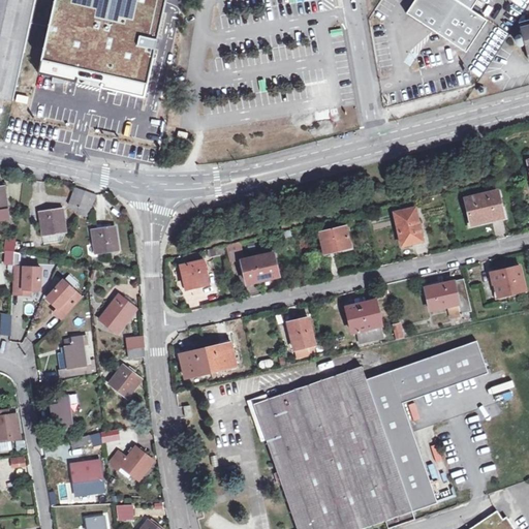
[(0,0),(0,97),(13,100),(35,0),(0,0)]
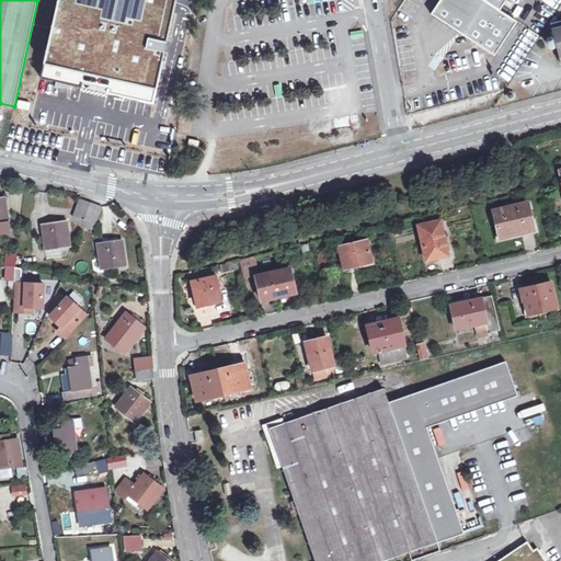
[(178,0),(58,0),(41,78),(153,103),(175,9),(178,0)]
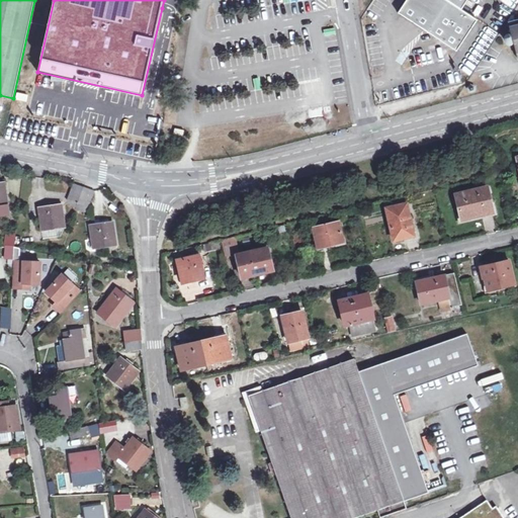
[(407,0),(399,13),(457,52),(478,19),(462,9),(467,0),(407,0)]
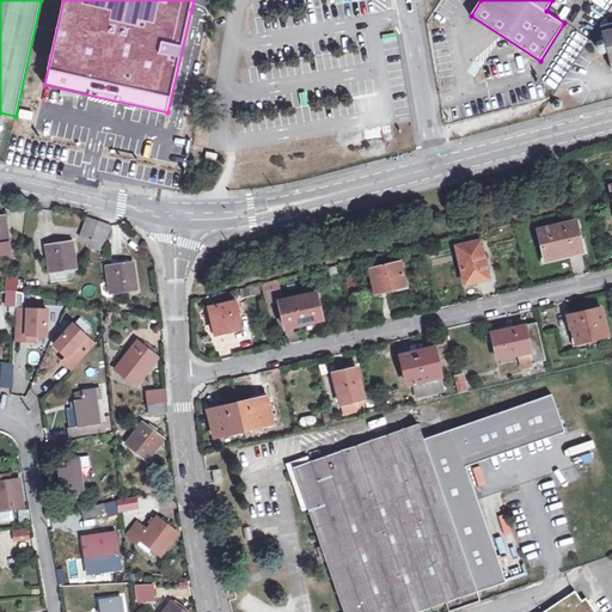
[(556,0),(552,0),(546,11),(564,23),(573,11),(556,0)]
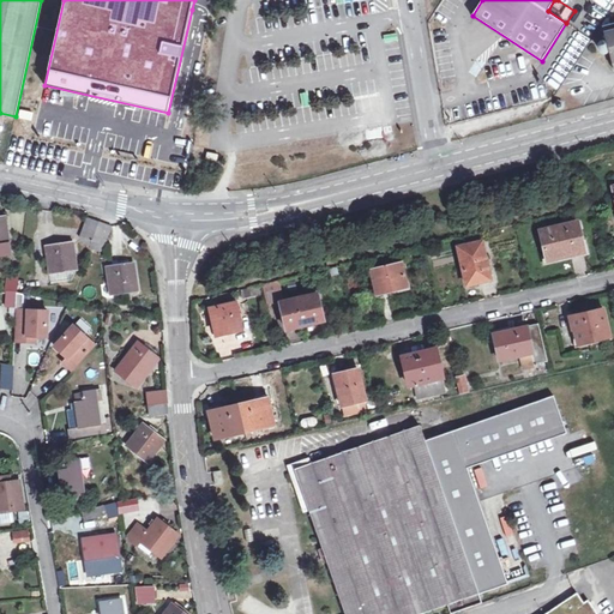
[(613,24),(603,26),(613,66),(613,24)]
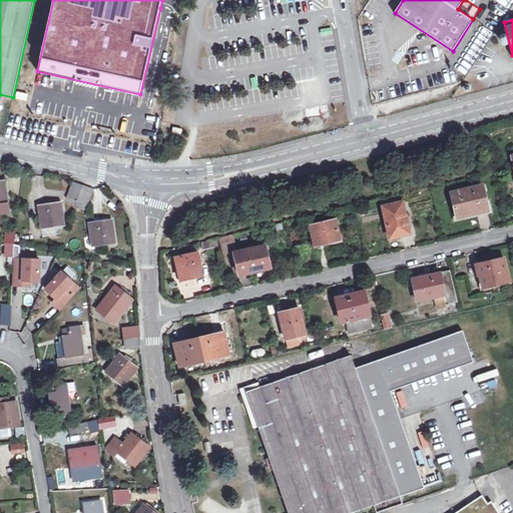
[(333,28),(322,30),(323,38),(334,35),(333,28)]
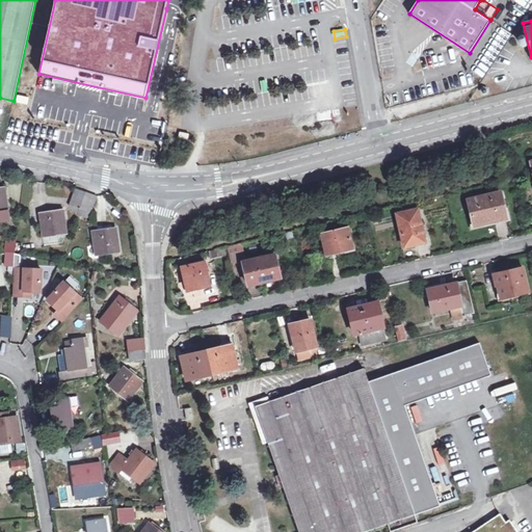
[(5,186),(0,186),(0,221),(10,220),(5,186)]
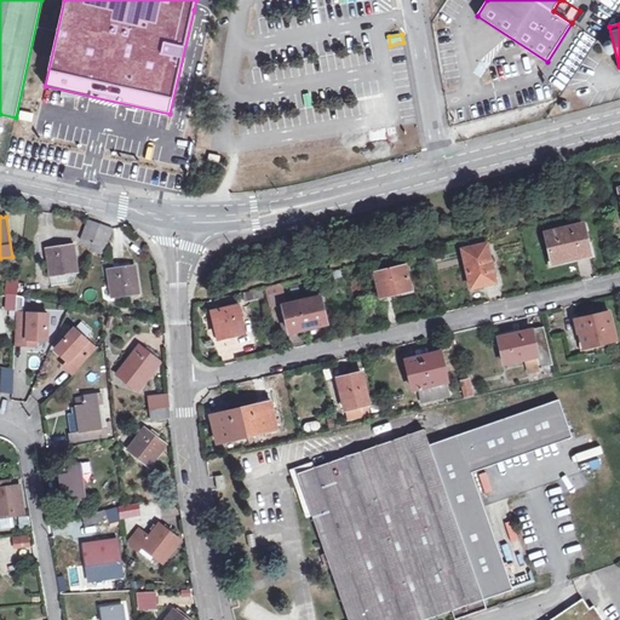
[(82,240),(93,251),(102,225),(89,220),(82,240)]
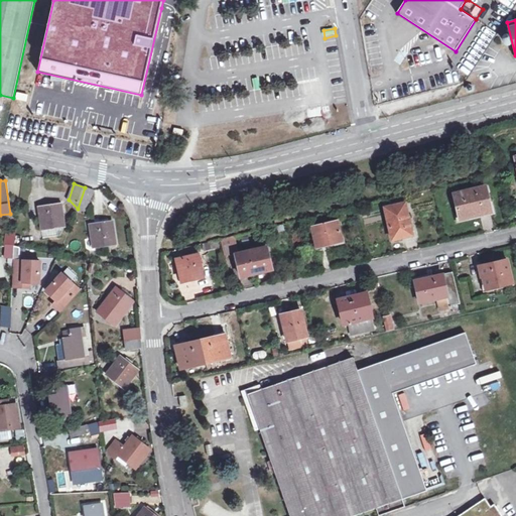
[(462,219),(483,214),(482,212),(492,210),(487,186),(456,194),(462,219)]
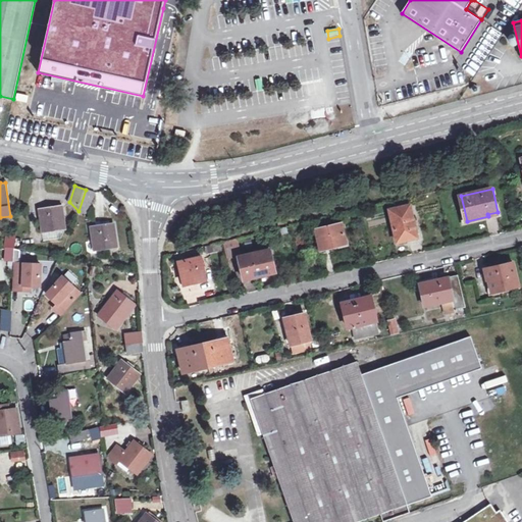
[(95,193),(86,190),(79,211),(87,214),(95,193)]
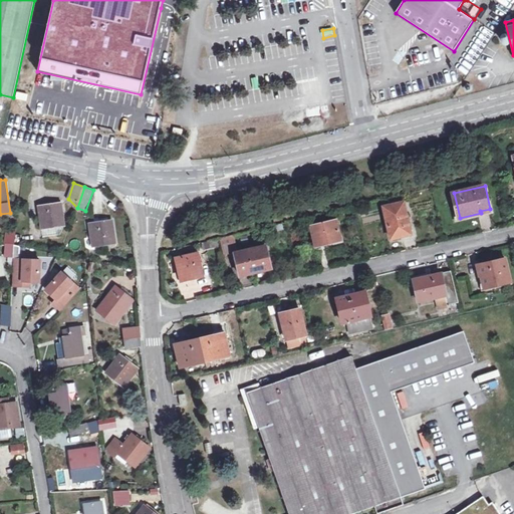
[(383,201),(384,207),(405,202),(403,196),(383,201)]
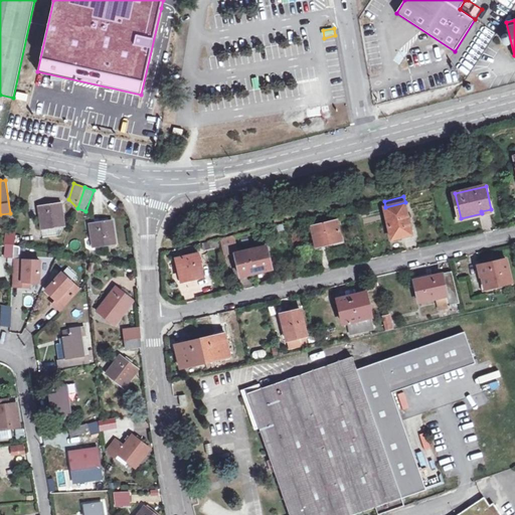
[(408,215),(405,202),(385,207),(393,238),(412,233),(412,230),(408,215)]
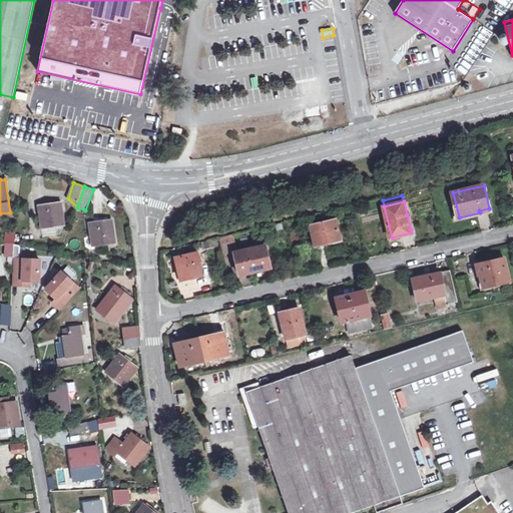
[(39,206),(42,228),(63,225),(65,225),(61,202),(39,206)]
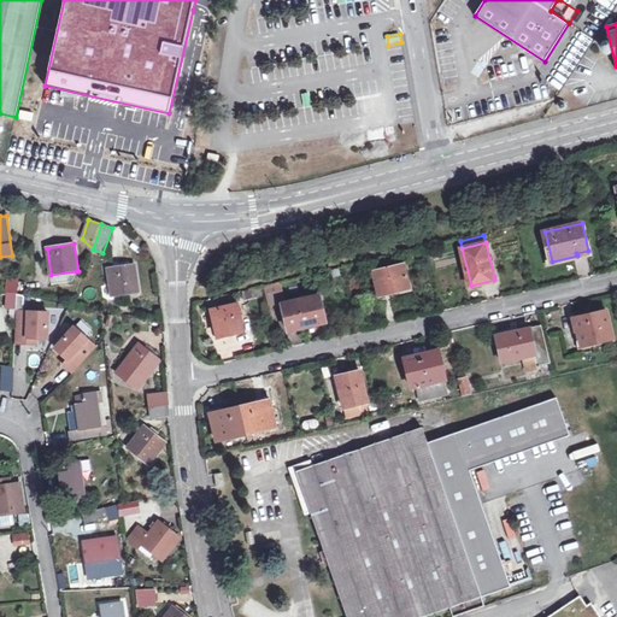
[(380,295),(410,288),(404,264),(374,270),(380,295)]
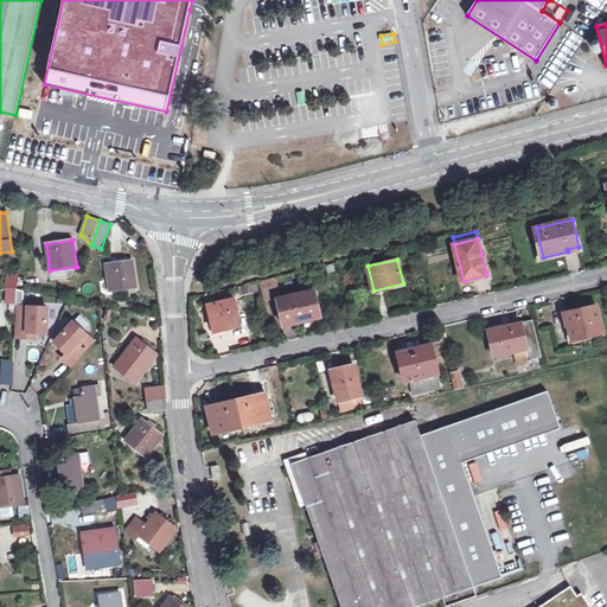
[(138,287),(134,261),(106,264),(110,291),(138,287)]
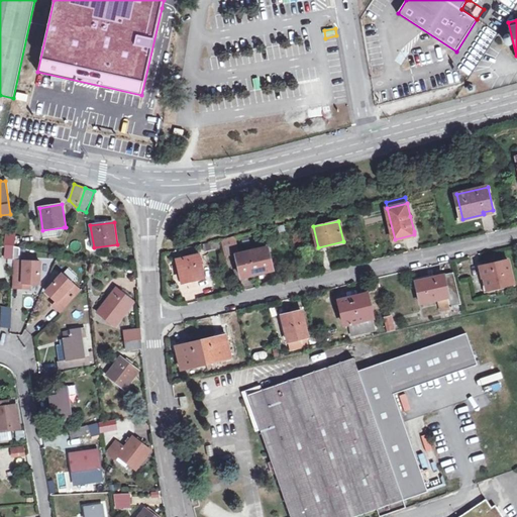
[(61,235),(64,227),(42,230),(44,238),(61,235)]
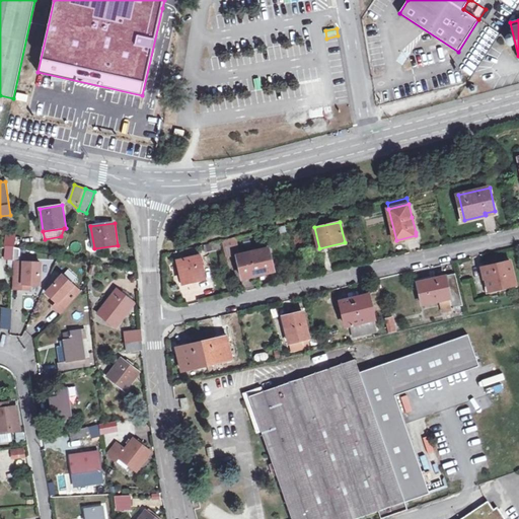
[(238,255),(239,254),(235,238),(224,241),(228,257),(238,255)]
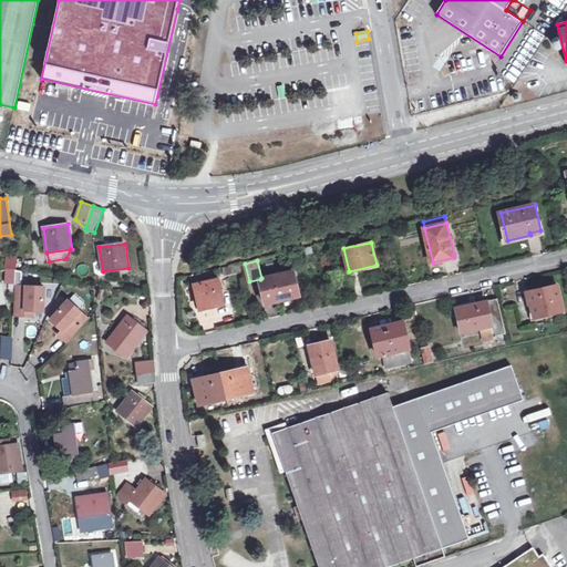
[(225,275),(241,271),(240,265),(224,268),(225,275)]
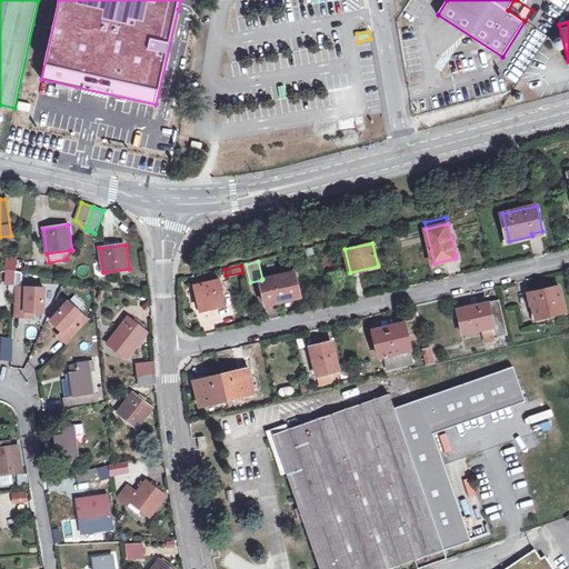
[(16,280),(17,271),(11,270),(8,269),(7,282),(16,285),(16,280)]
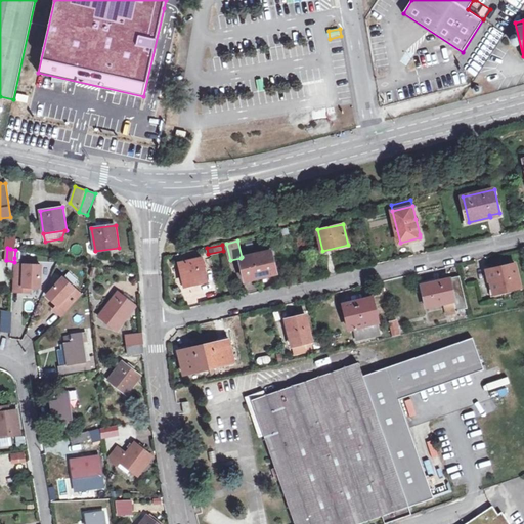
[(271,251),(242,257),(246,280),(276,273),(271,251)]
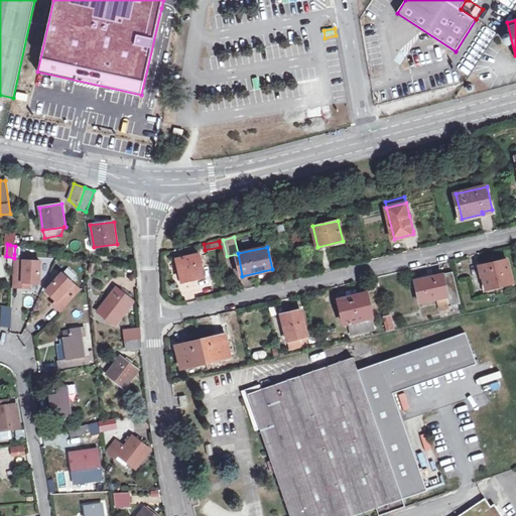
[(181,279),(195,276),(196,279),(206,276),(201,253),(176,259),(181,279)]
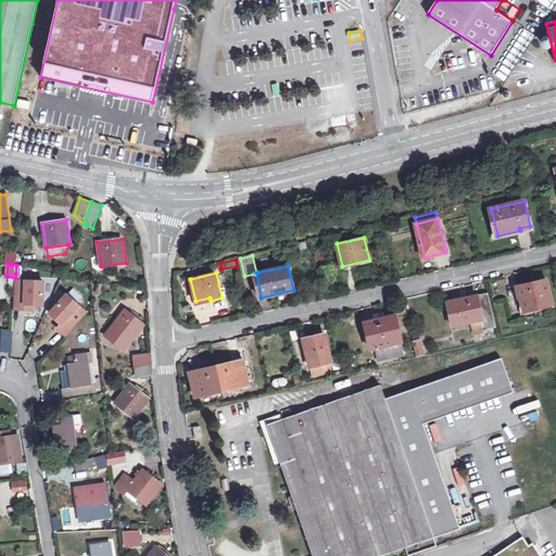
[(521,300),(525,312),(554,304),(547,279),(515,288),(518,300),(521,300)]
